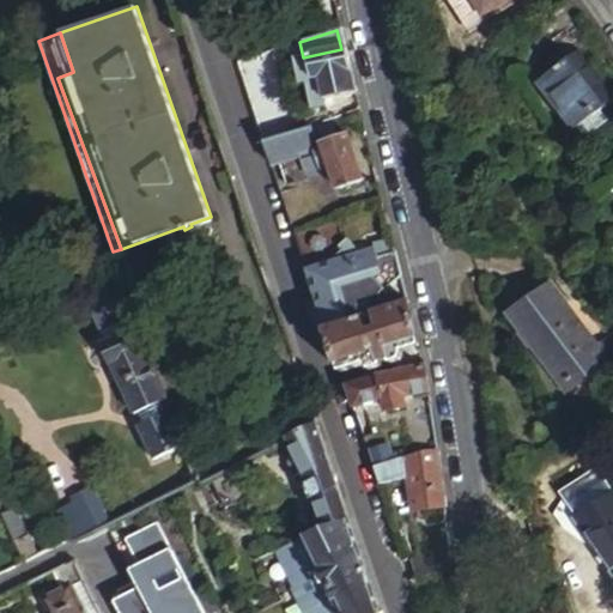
[(328,102),(353,96),(341,49),(303,58),(309,83),(315,82),(321,104),(328,102)]
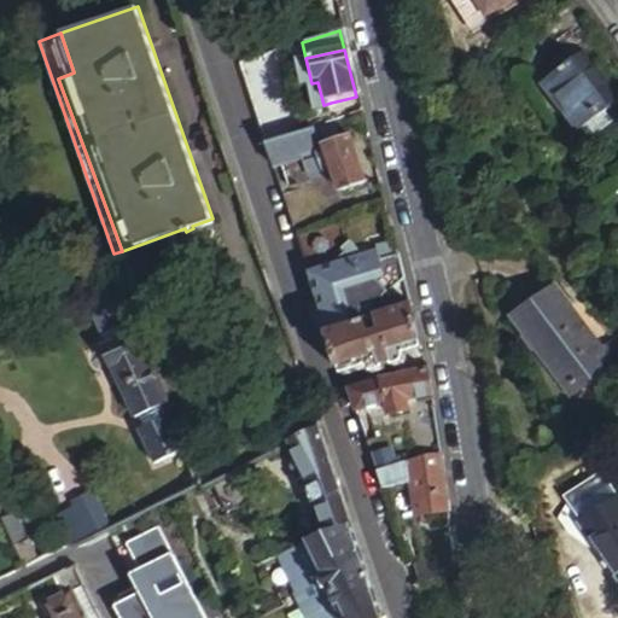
[(274,51),(237,63),(263,141),(302,130),(274,51)]
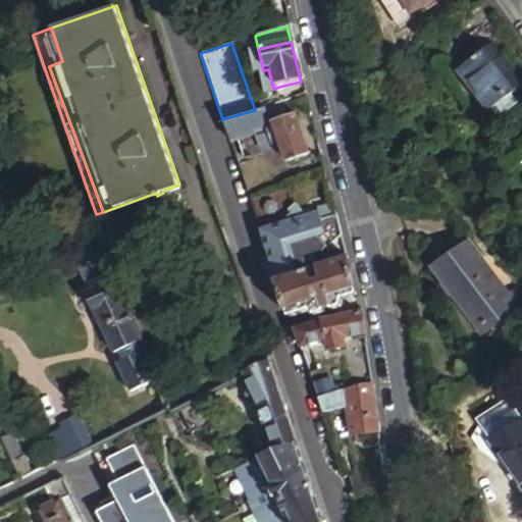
[(521,70),(504,47),(472,69),(478,77),(503,109),(521,95),(521,70)]
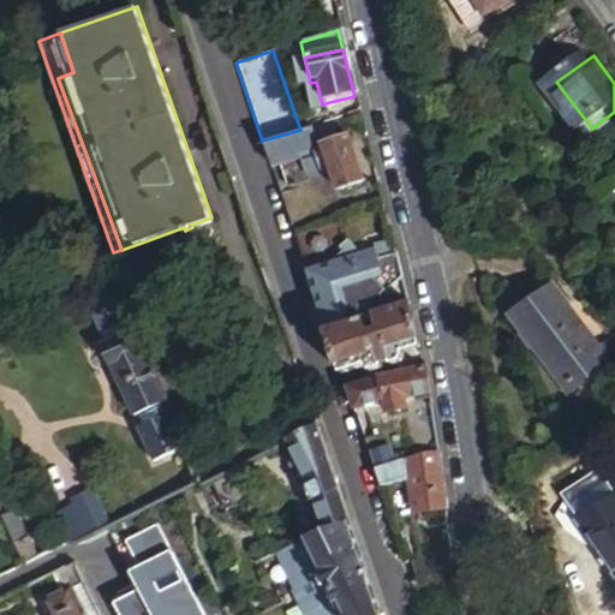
[(310,83),(304,58),(292,60),(298,85),(304,84),(311,113),(323,111),(322,105),(316,82),(310,83)]
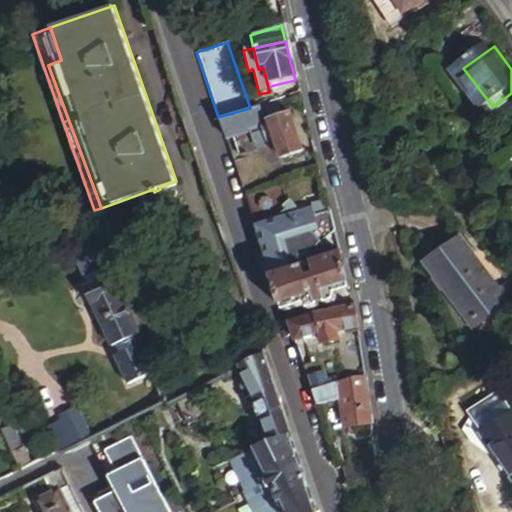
[(250,126),(251,129),(253,140),(262,138),(263,142),(275,139),(268,119),(281,115),(276,99),(259,105),(264,122),(250,126)]
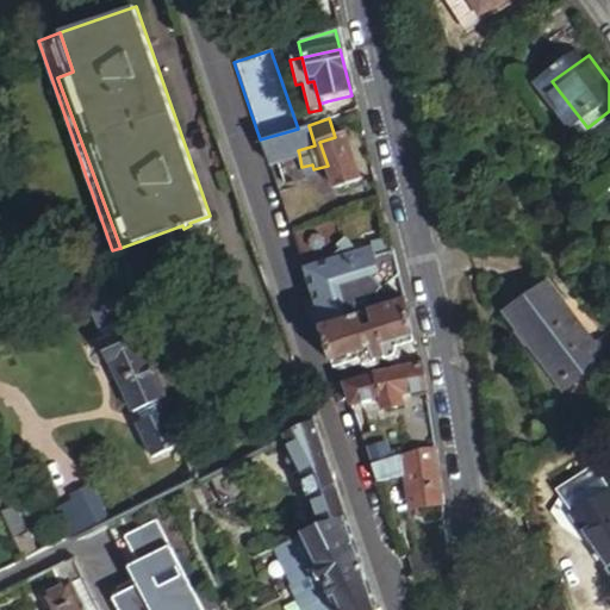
[(298,129),(260,139),(268,163),(299,154),(298,150),(315,145),(309,125),(298,129)]
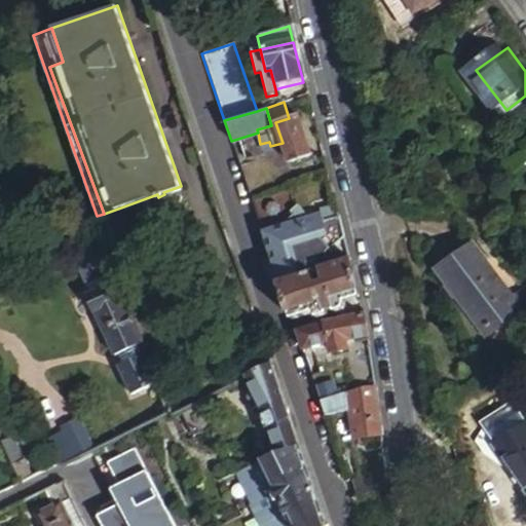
[(310,155),(297,115),(289,118),(275,122),(283,143),(289,161),(310,155)]
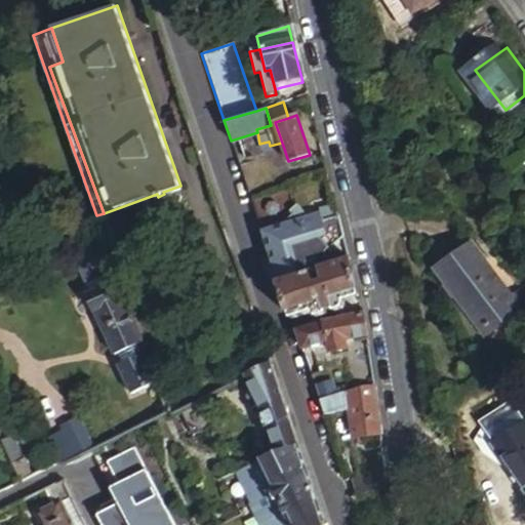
[(301,216),(290,183),(250,196),(260,229),(301,216)]
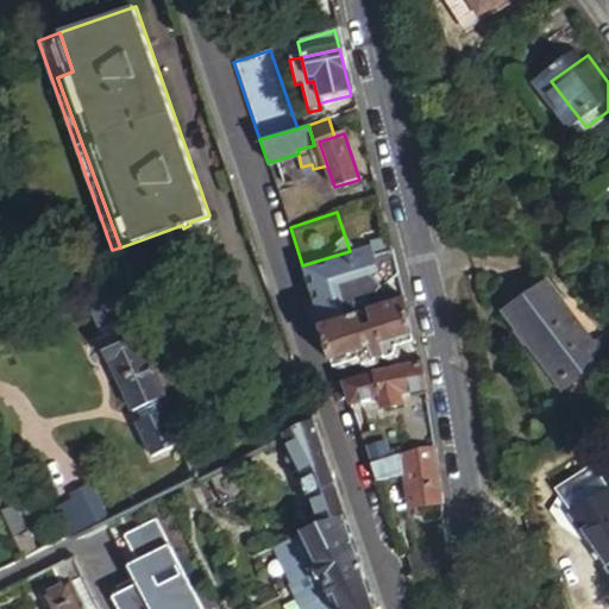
[(322,325),(381,305),(376,290),(396,272),(390,250),(372,255),(369,244),(350,251),(302,265),(307,278),(306,280),(320,296),(314,303),(322,325)]
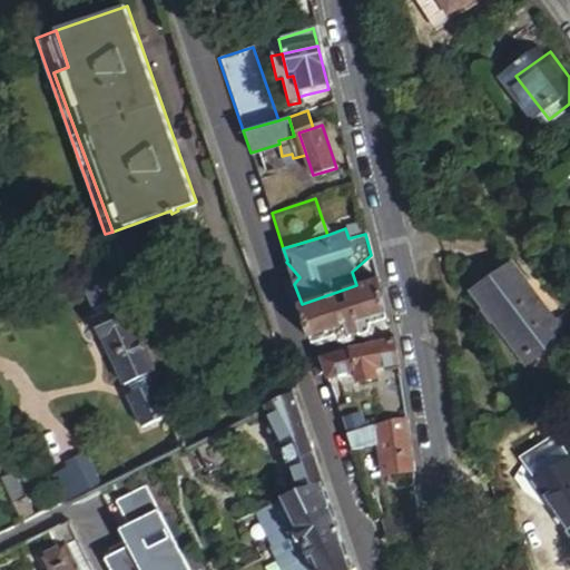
[(569,318),(518,253),(481,282),(534,350),(569,321),(569,318)]
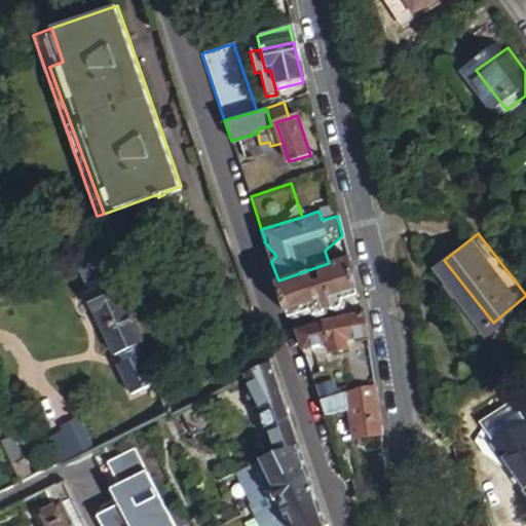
[(107,269),(96,247),(76,256),(87,279),(107,269)]
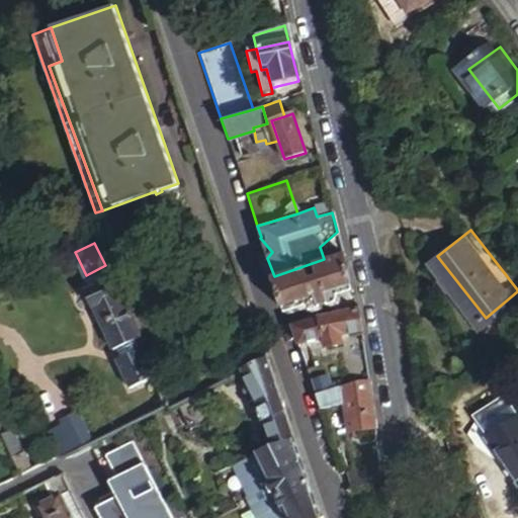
[(324,259),(274,276),(285,315),(306,309),(310,311),(318,309),(321,300),(327,298),(329,307),(340,303),(337,295),(351,291),(343,253),(324,259)]
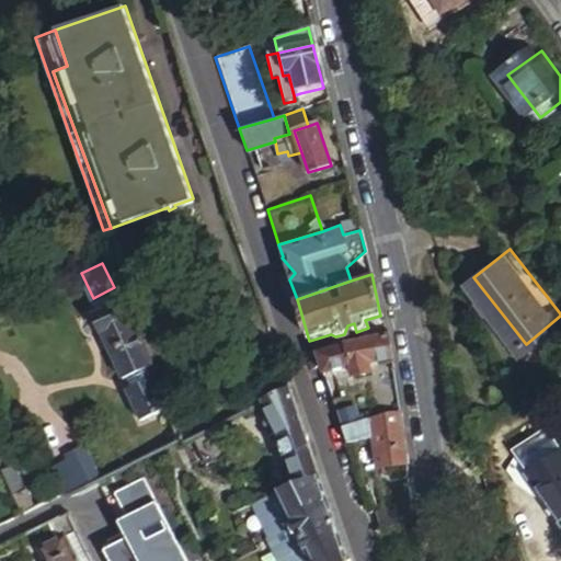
[(119,298),(114,287),(93,298),(99,308),(119,298)]
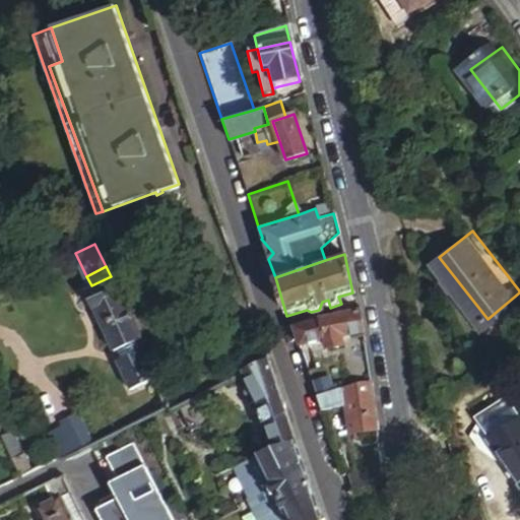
[(89,291),(113,280),(111,276),(91,285),(88,287),(89,291)]
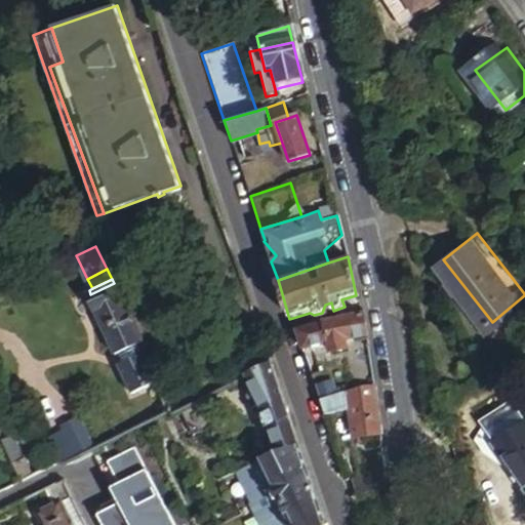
[(129,316),(114,283),(90,294),(117,353),(121,352),(139,344),(143,341),(131,315),(129,316)]
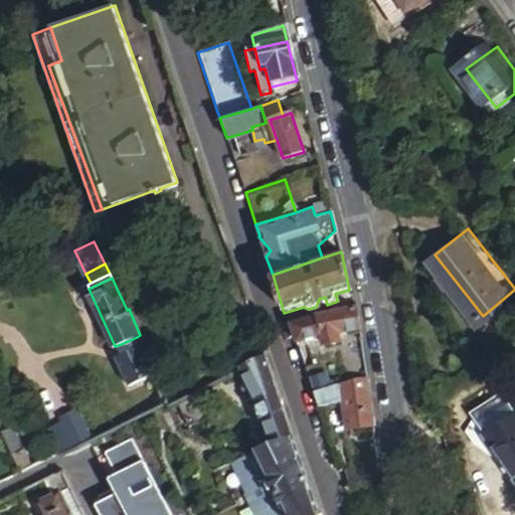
[(340,333),(356,330),(352,304),(336,308),(337,311),(318,314),(316,315),(321,330),(323,335),(325,344),(341,341),(340,333)]
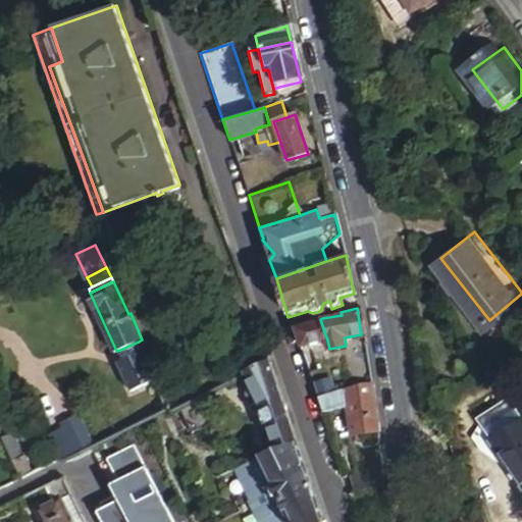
[(292,328),(296,344),(298,349),(327,340),(325,334),(320,319),(292,328)]
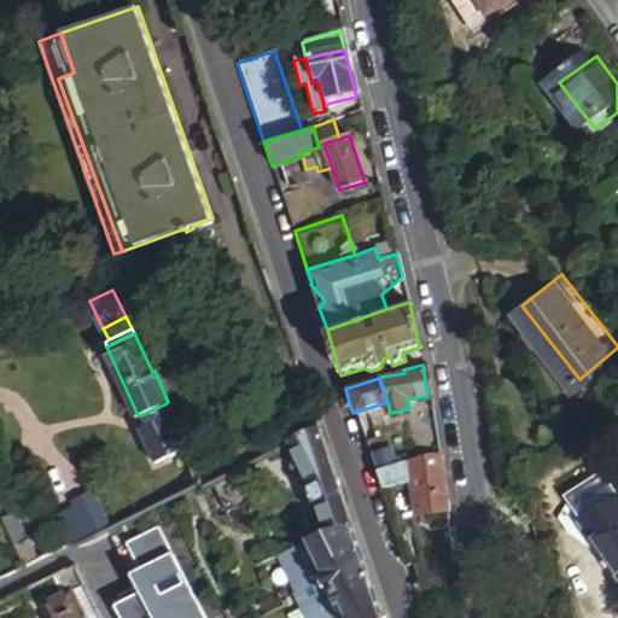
[(186,453),(164,404),(143,414),(147,425),(141,429),(157,465),(186,453)]
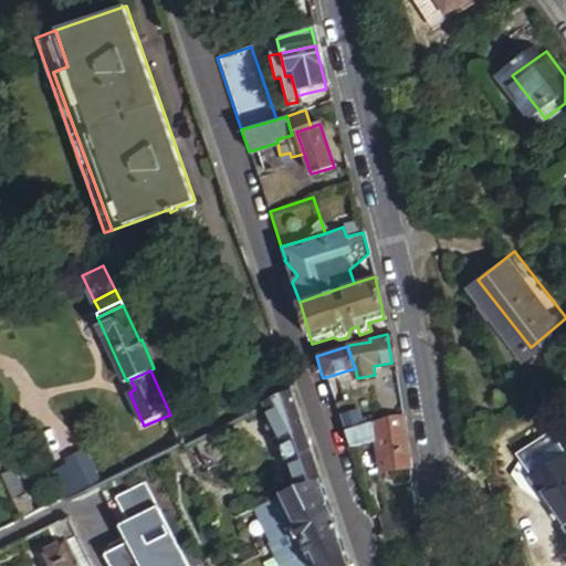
[(315,481),(321,479),(292,390),(266,405),(271,413),(266,418),(272,430),(279,431),(283,440),(279,444),(286,462),(291,464),(300,486),(303,485),(315,481)]
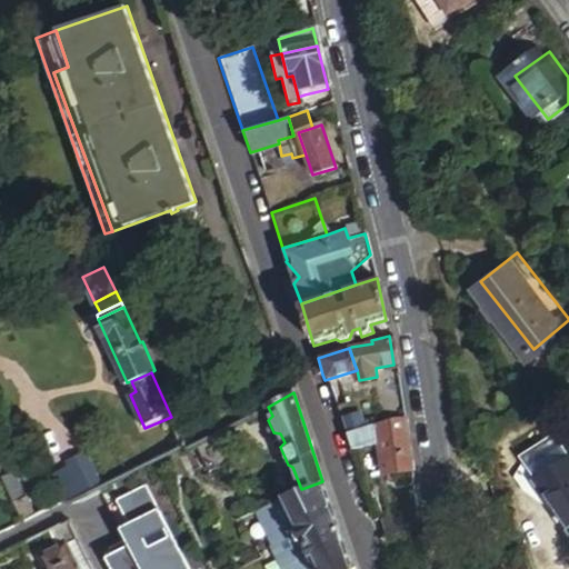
[(375,441),(377,457),(385,456),(387,473),(408,471),(401,417),(392,418),(368,426),(342,433),(348,449),(375,441)]
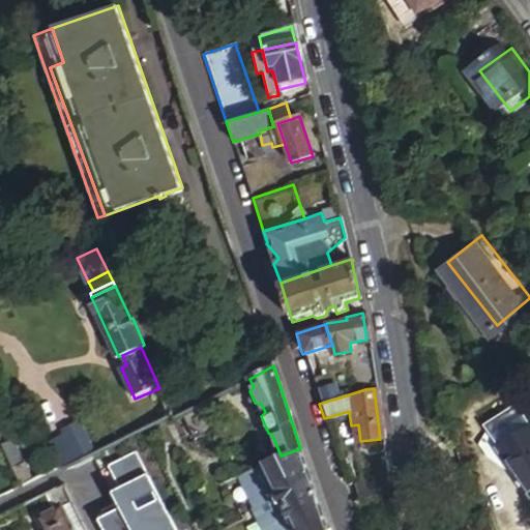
[(216,413),(210,402),(206,405),(183,416),(196,441),(218,429),(212,415),(216,413)]
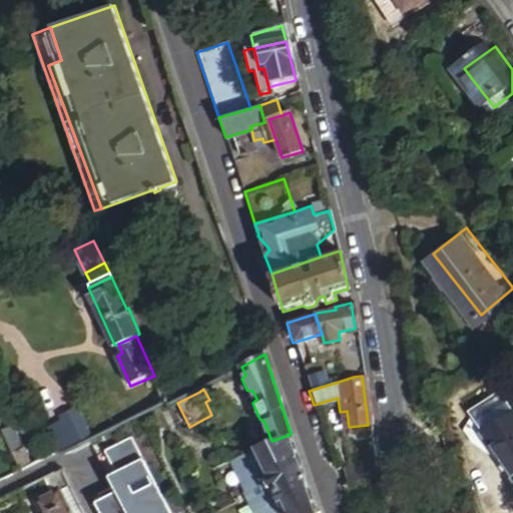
[(167,404),(164,398),(157,402),(161,410),(167,407),(167,404)]
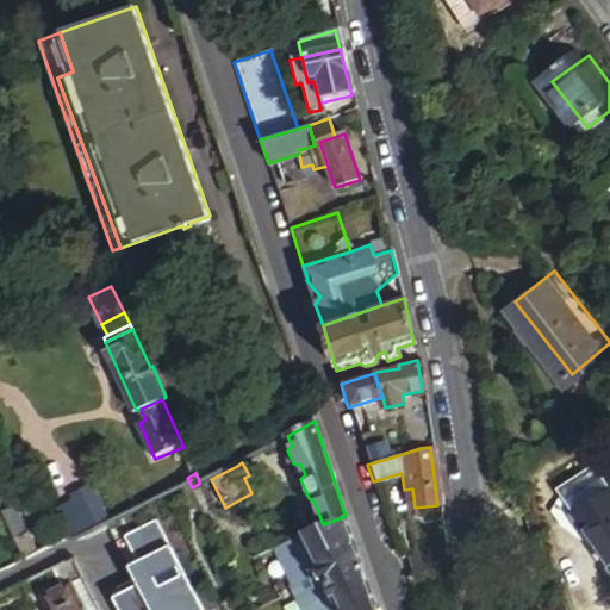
[(18,549),(22,556),(35,551),(2,480),(0,481),(0,509),(13,539),(18,549)]
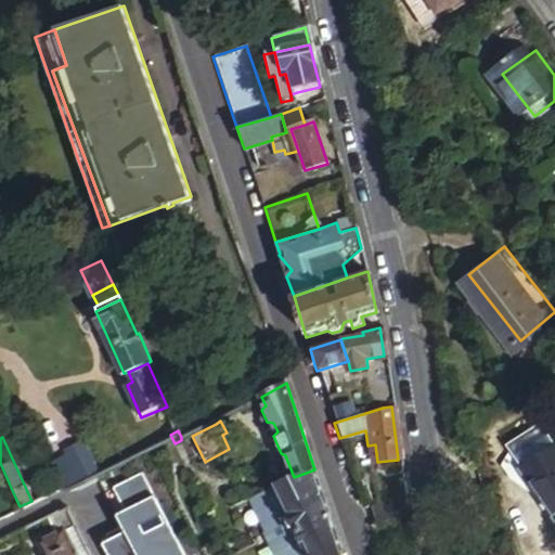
[(69,485),(100,470),(87,441),(68,450),(71,454),(59,460),(69,485)]
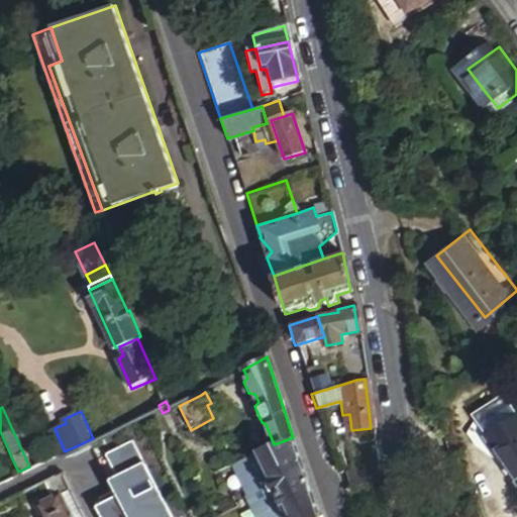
[(351,430),(349,414),(342,415),(345,431),(351,430)]
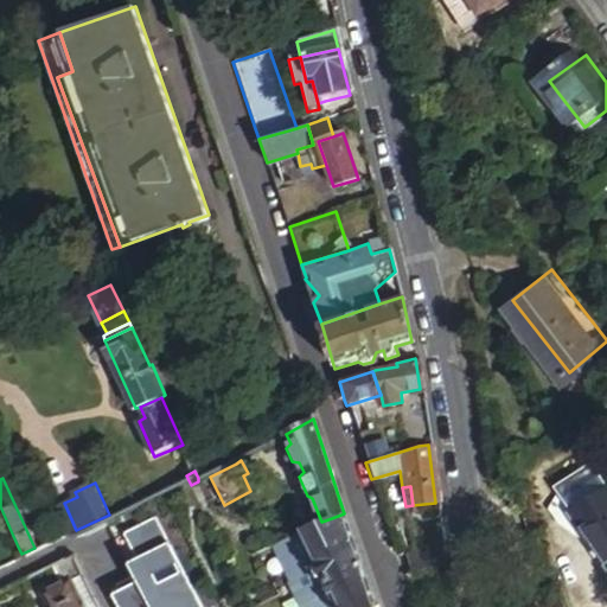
[(606,504),(592,486),(555,515),(606,579),(606,577),(606,504)]
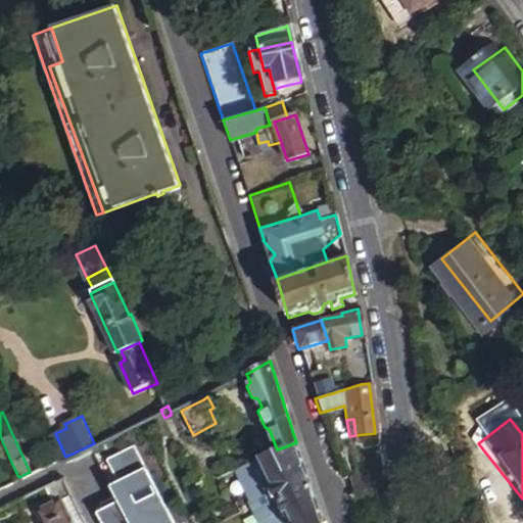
[(305,468),(296,442),(291,444),(280,448),(277,449),(272,452),(262,457),(272,479),(273,482),(271,484),(276,494),(281,495),(291,517),(293,522),(312,522),(318,520),(321,518),(305,468)]
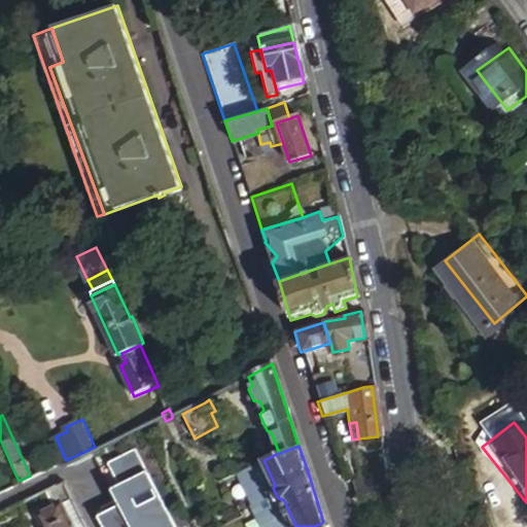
[(171,526),(133,449),(100,465),(117,501),(121,511),(113,514),(100,521),(102,526),(171,526)]
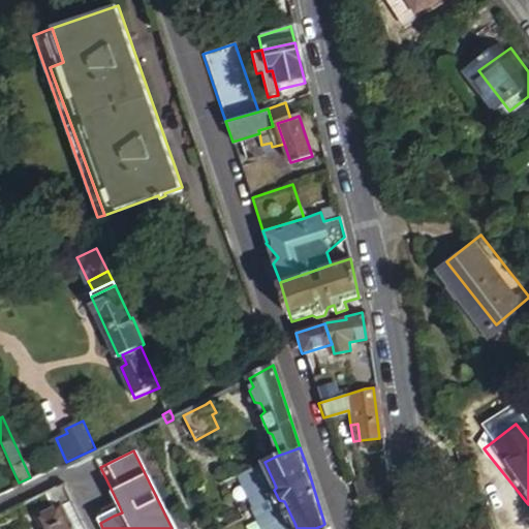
[(241,473),(252,496),(268,528),(297,528),(294,523),(284,501),(279,500),(274,490),(276,488),(275,485),(265,462),(241,473)]
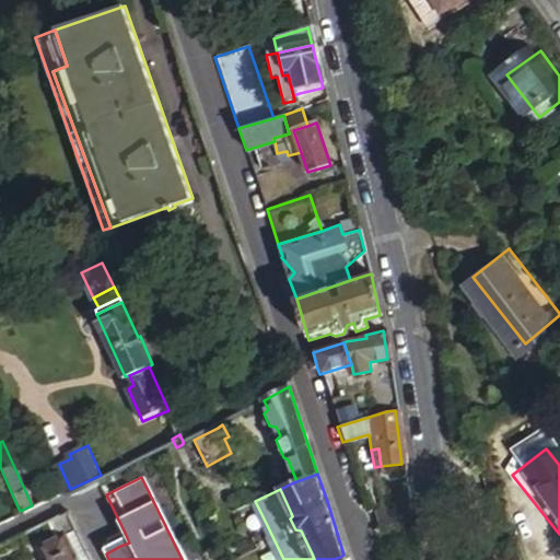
[(129,543),(125,533),(106,494),(97,500),(120,546),(129,543)]
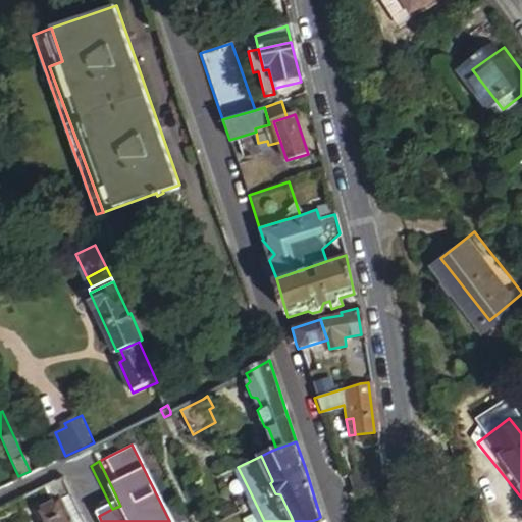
[(374,468),(347,477),(351,491),(379,482),(374,468)]
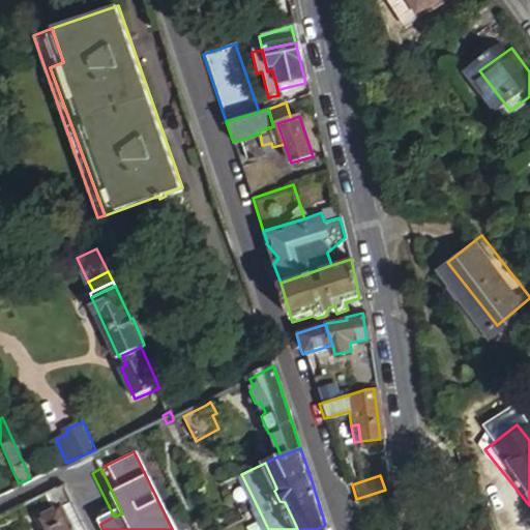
[(63,482),(52,489),(60,505),(71,499),(63,482)]
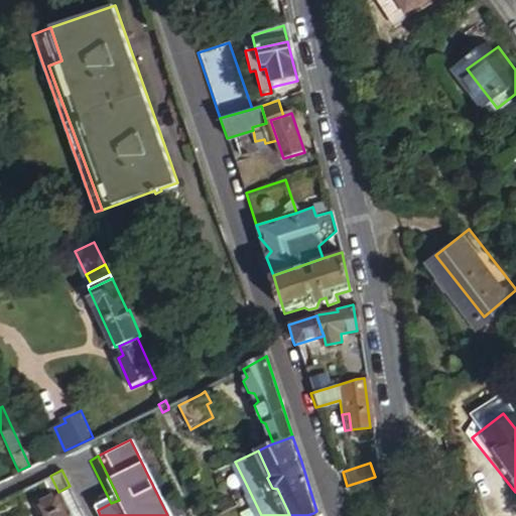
[(84,515),(70,486),(58,492),(41,499),(48,515),(84,515)]
